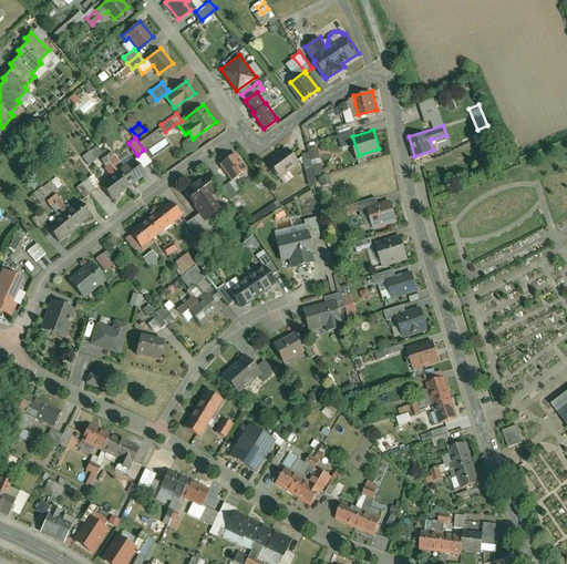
[(85,162),(102,151),(96,143),(80,154),(85,162)]
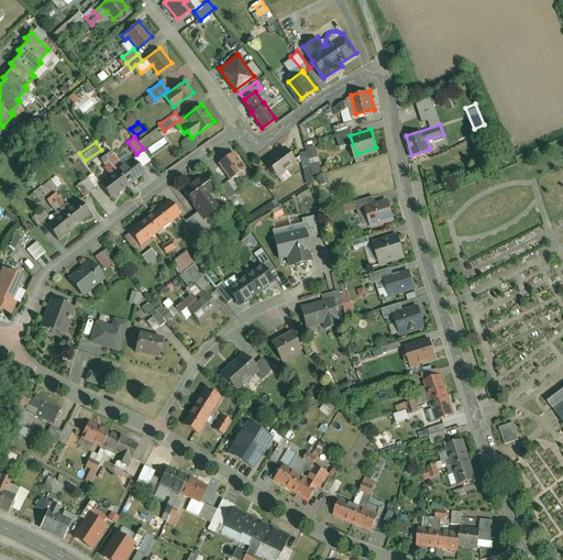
[(284,144),(263,160),(276,176),(296,161),(284,144)]
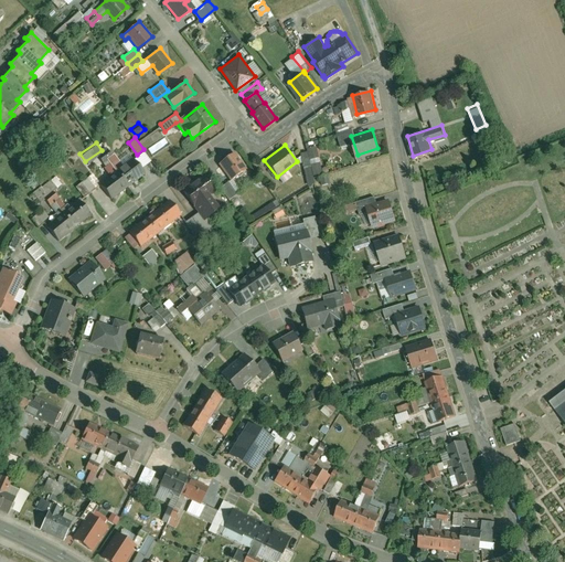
[(246,167),(235,150),(219,162),(230,179),(232,177),(246,167)]
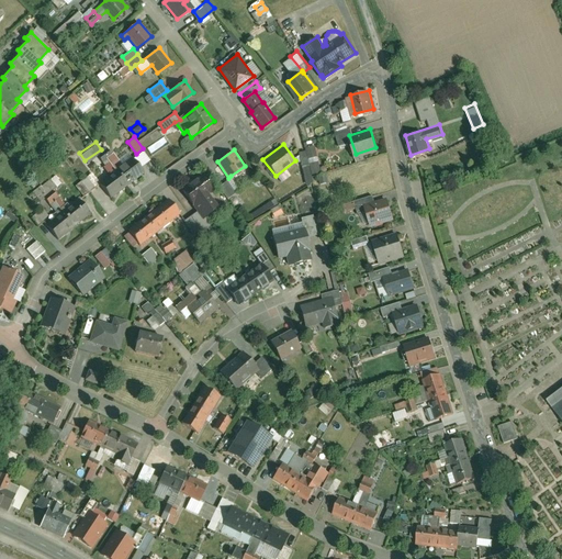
[(305,149),(298,151),(301,165),(308,164),(305,149)]
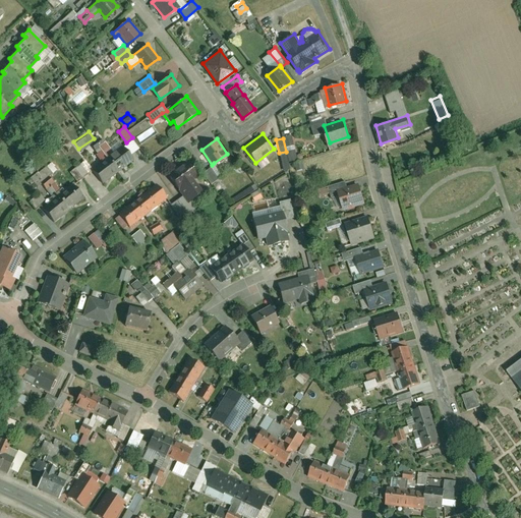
[(93,167),(103,181),(133,159),(123,145),(113,151),(105,139),(98,145),(102,150),(96,154),(101,161),(93,167)]
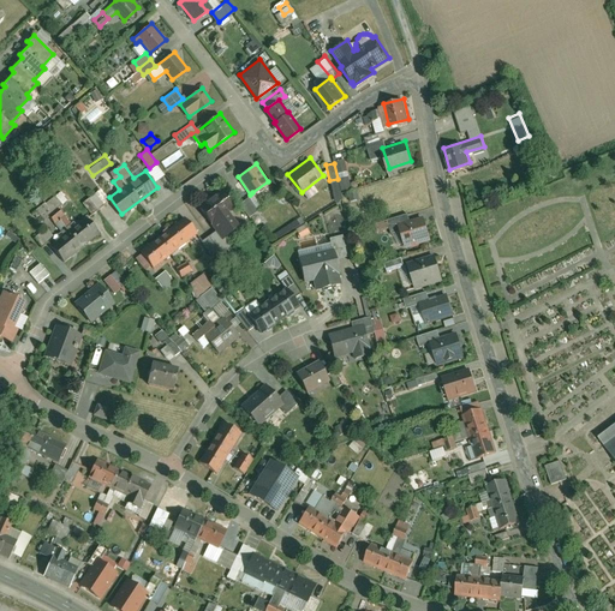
[(219,189),(196,205),(209,222),(210,221),(216,229),(221,237),(224,234),(237,225),(226,210),(232,205),(219,189)]
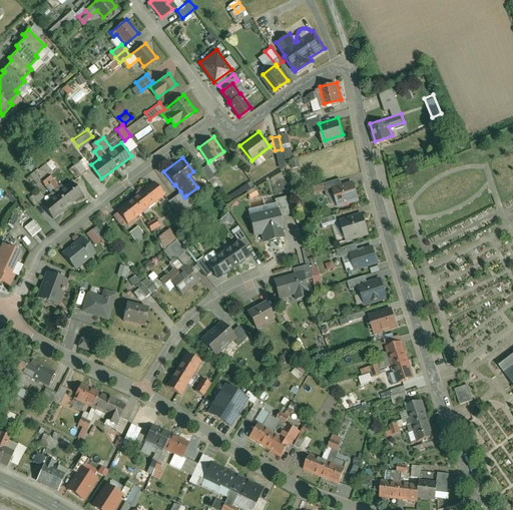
[(80,159),(74,162),(82,173),(88,169),(80,159)]
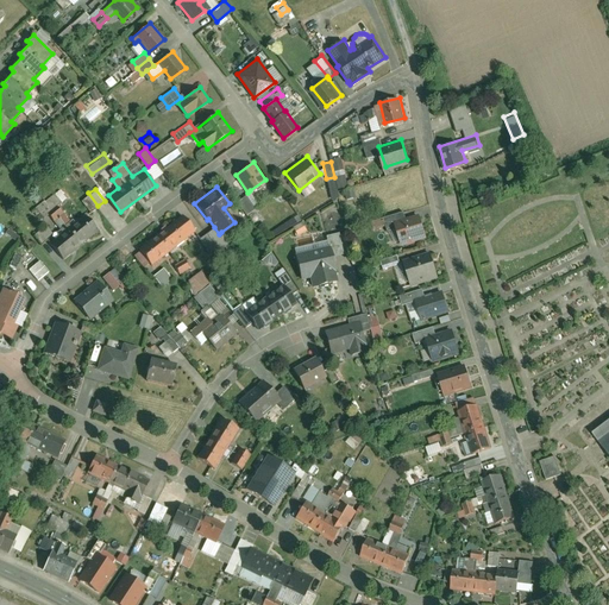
[(248,193),(237,200),(246,213),(256,207),(253,203),(258,201),(250,190),(248,193)]
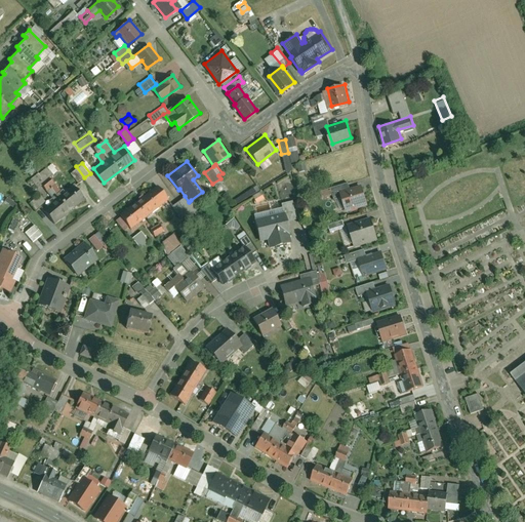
[(70,171),(78,183),(84,177),(76,166),(70,171)]
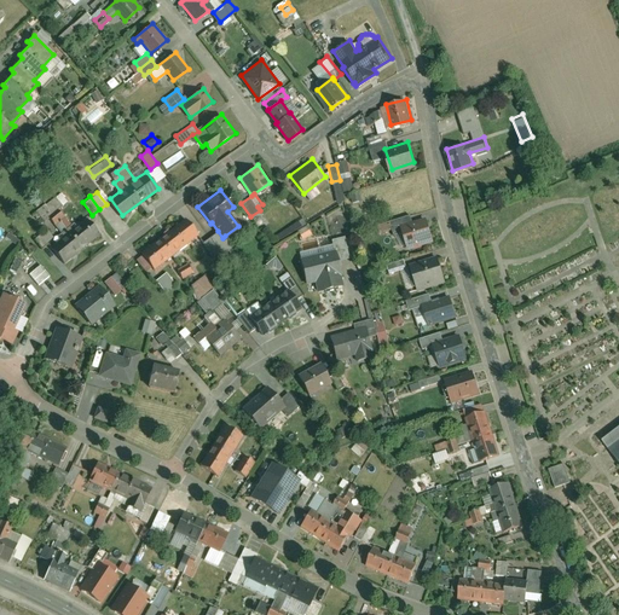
[(50,245),(63,261),(99,232),(86,215),(50,245)]
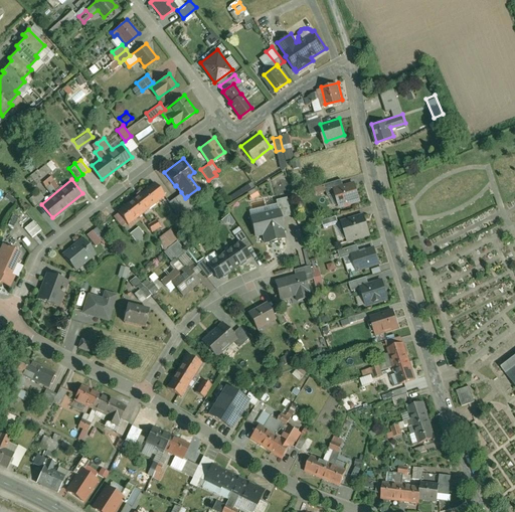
[(165,194),(154,180),(117,209),(128,222),(165,194)]
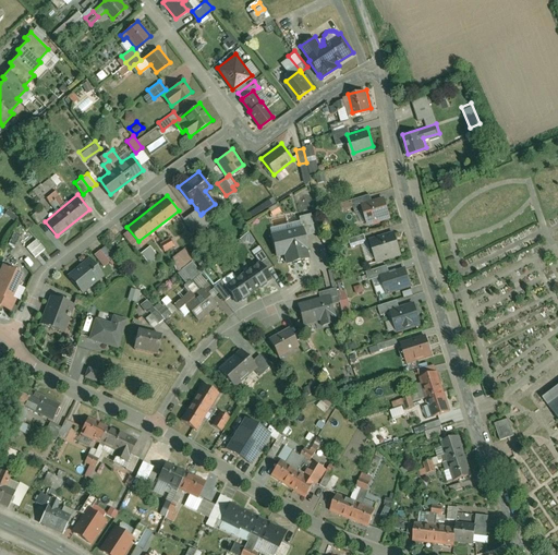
[(389,214),(385,196),(362,203),(367,219),(389,214)]
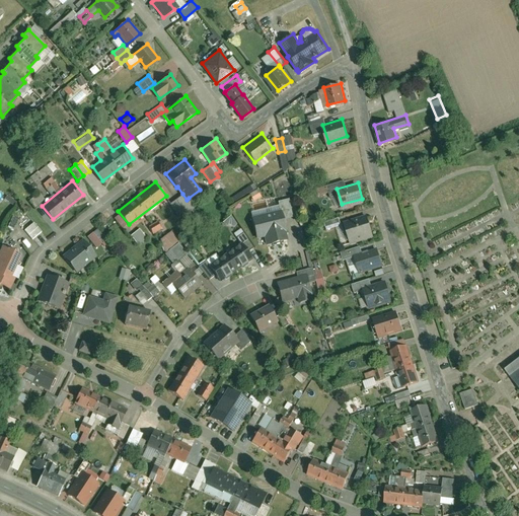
[(26,197),(34,207),(45,198),(36,188),(26,197)]
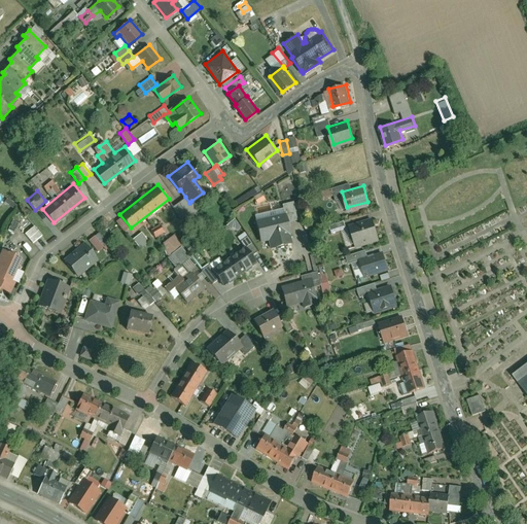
[(185,197),(178,201),(187,213),(189,216),(198,210),(191,201),(189,203),(185,197)]
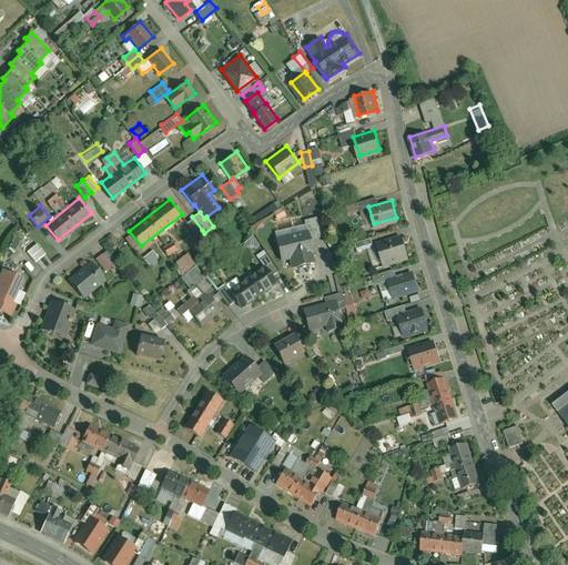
[(192,217),(185,222),(194,235),(202,230),(192,217)]
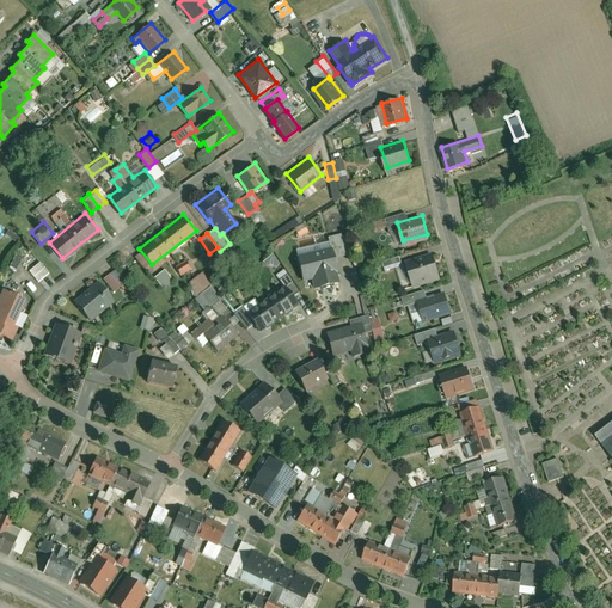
[(332,249),(299,256),(305,278),(314,277),(316,287),(340,282),(332,249)]
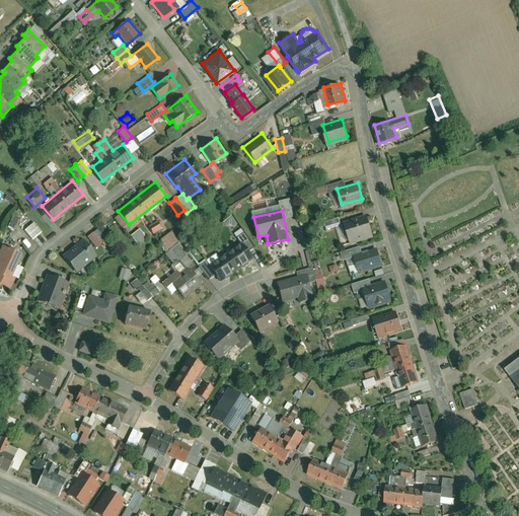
[(367,215),(345,222),(351,240),(372,233),(367,215)]
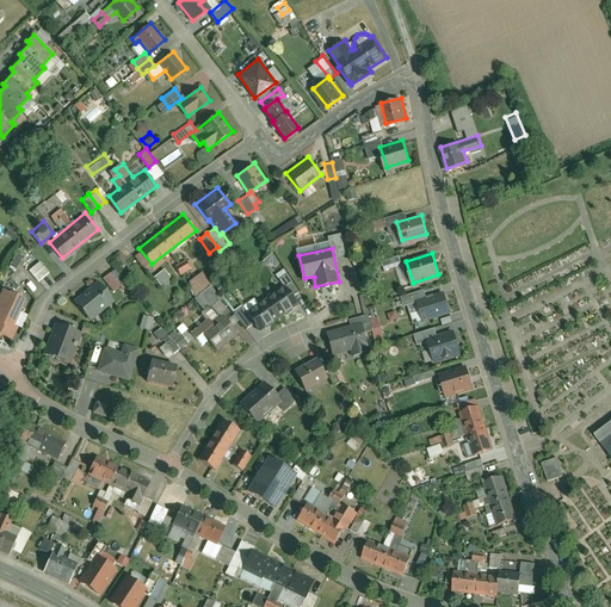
[(36,279),(49,270),(38,258),(26,267),(36,279)]
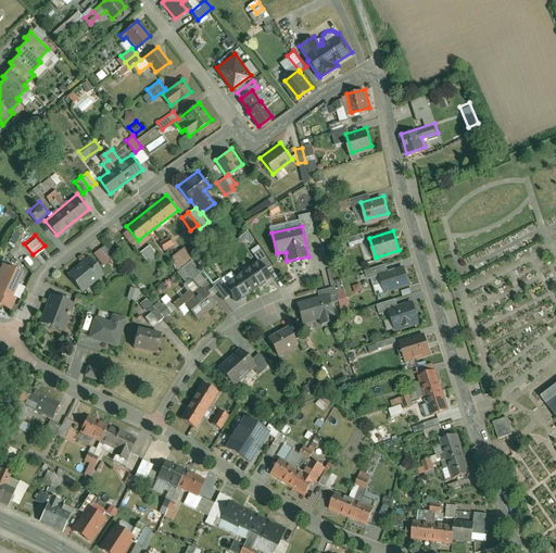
[(162,248),(171,244),(168,239),(159,242),(162,248)]
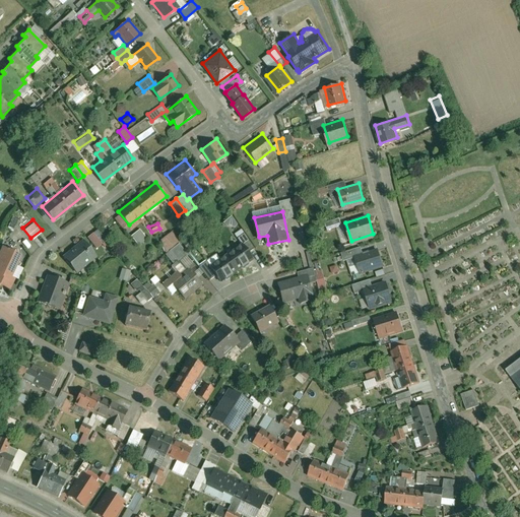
[(137,243),(145,237),(138,227),(129,233),(137,243)]
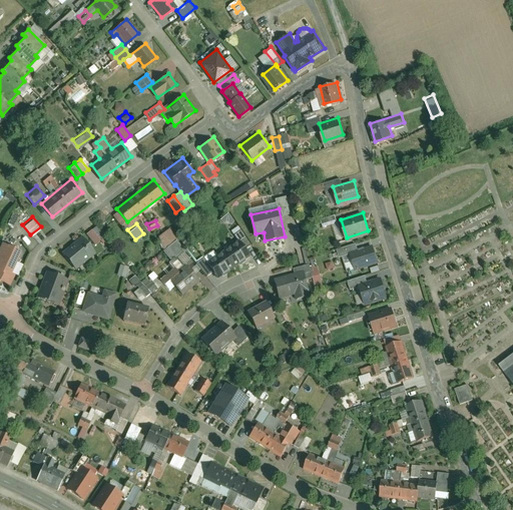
[(167,226),(155,235),(162,245),(174,236),(167,226)]
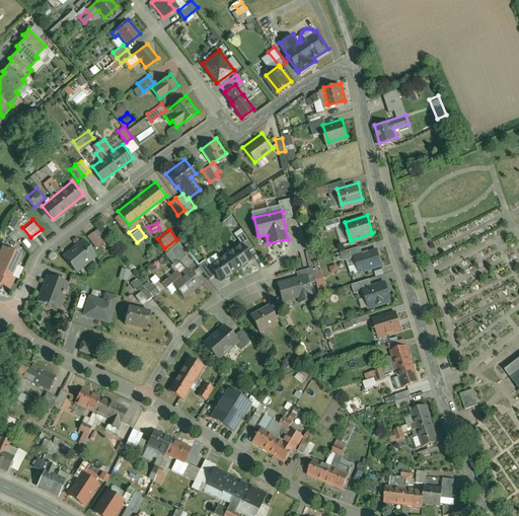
[(93,230),(87,235),(96,246),(101,241),(93,230)]
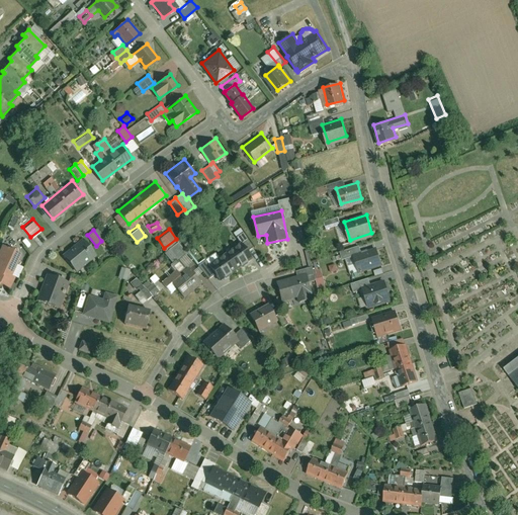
[(82,237),(62,254),(77,271),(97,254),(82,237)]
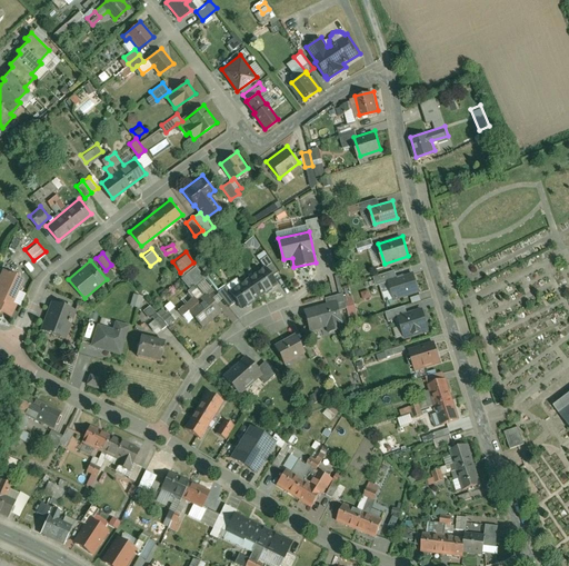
[(179,275),(186,285),(190,281),(192,284),(201,276),(192,264),(179,275)]
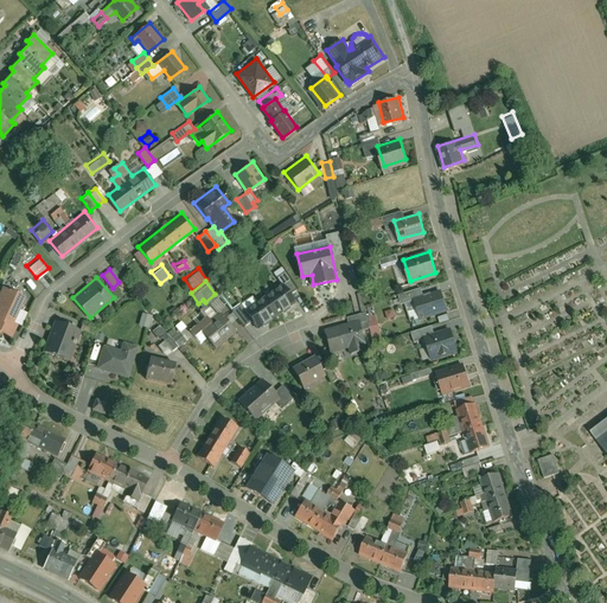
[(287,283),(247,310),(259,328),(299,301),(287,283)]
